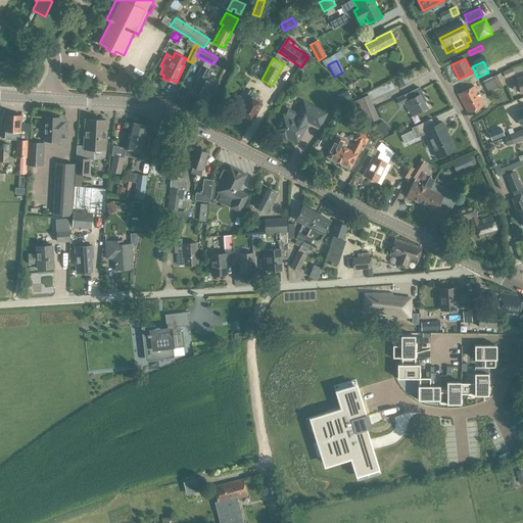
[(208,69),(202,66),(194,83),(196,83),(192,91),(204,97),(212,83),(211,83),(212,80),(205,77),(208,69)]
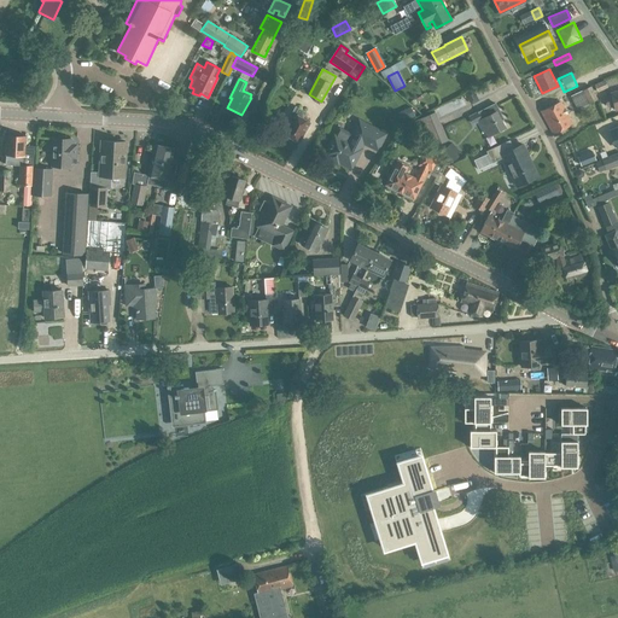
[(598,93),(608,88),(605,80),(594,85),(598,93)]
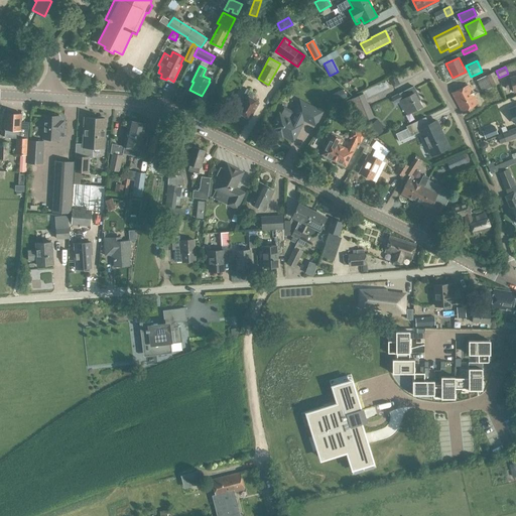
[(499,83),(494,72),(486,76),(492,87),(499,83)]
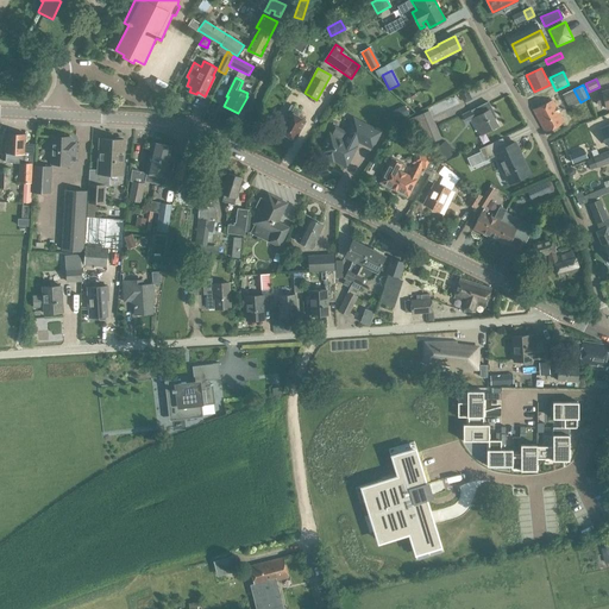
[(608,89),(602,92),(602,94),(596,96),(598,106),(604,104),(606,110),(608,107),(608,89)]
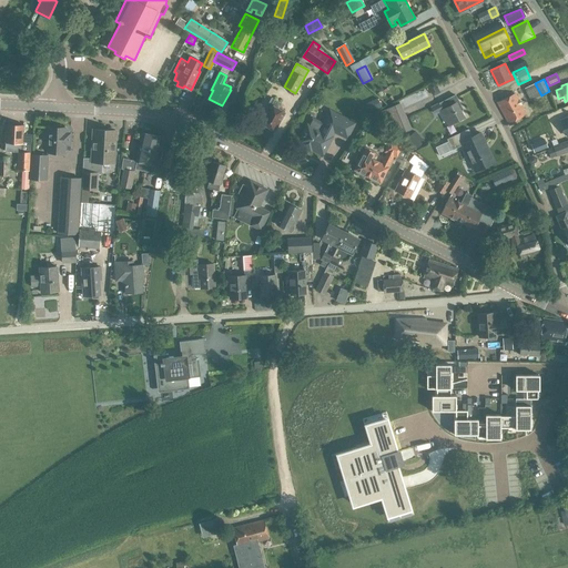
[(536,92),(525,97),(531,111),(543,105),(536,92)]
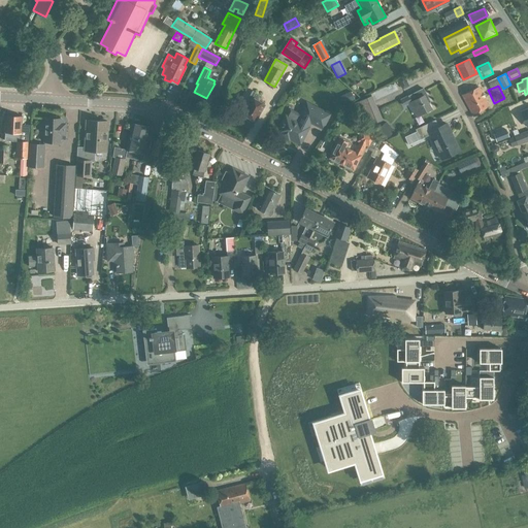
[(479,88),(462,96),(472,116),(489,106),(479,88)]
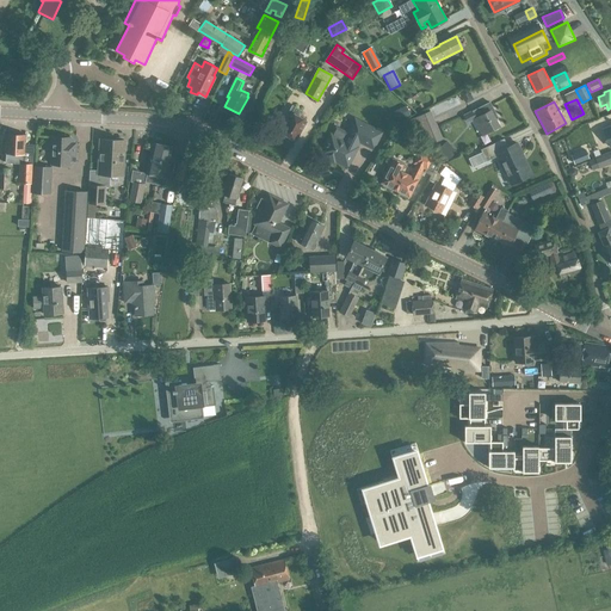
[(476,119),(483,133),(500,124),(494,115),(497,113),(492,104),(475,113),(473,110),(463,115),(468,124),(476,119)]
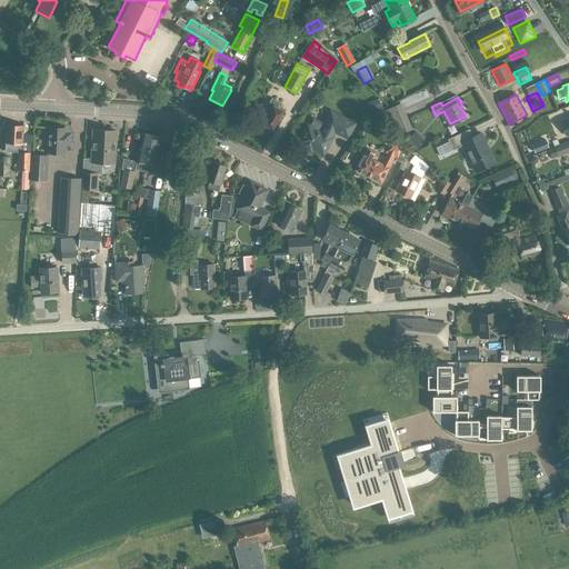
[(273,130),(276,131),(286,112),(279,110),(282,105),(275,100),(272,106),(269,105),(266,111),(267,112),(260,122),(262,123),(261,125),(271,131),(273,130)]
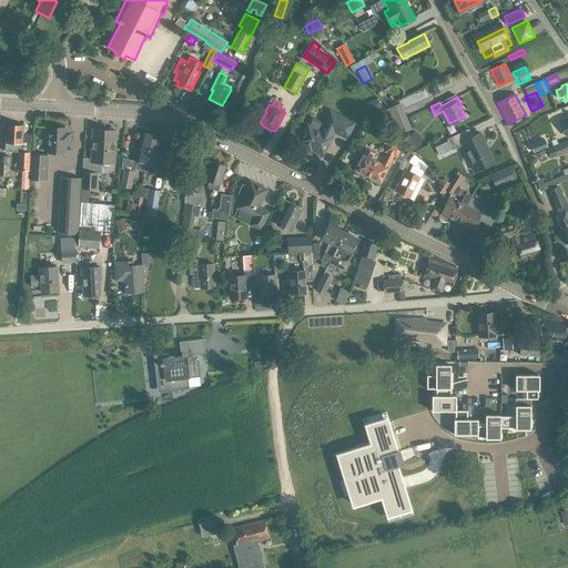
[(402,111),(399,104),(389,108),(392,115),(399,134),(412,130),(404,110),(402,111)]
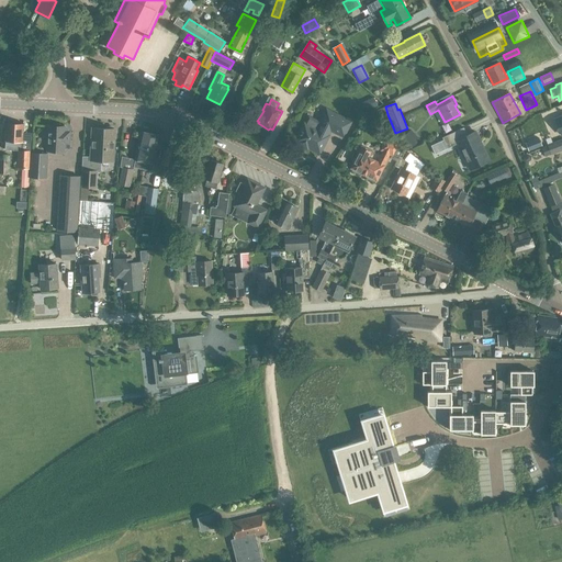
[(304,124),(296,141),(299,143),(298,145),(307,149),(308,147),(319,153),(328,136),(327,136),(330,130),(344,136),(350,122),(326,110),(319,124),(317,131),(304,124)]
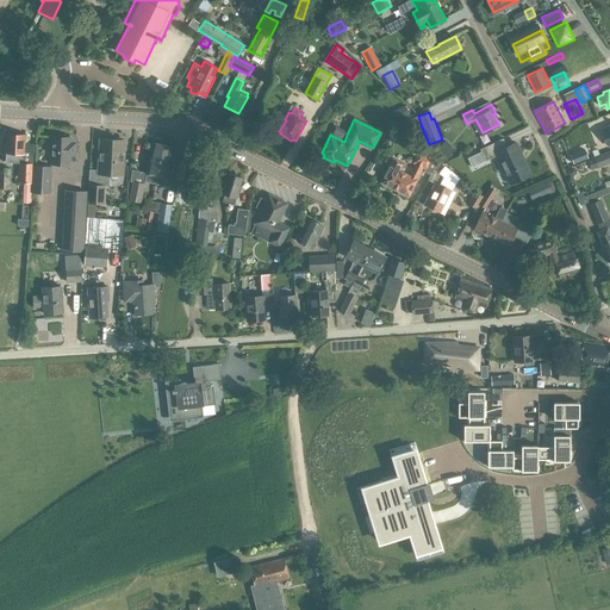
[(609,119),(598,125),(605,143),(609,139),(609,119)]
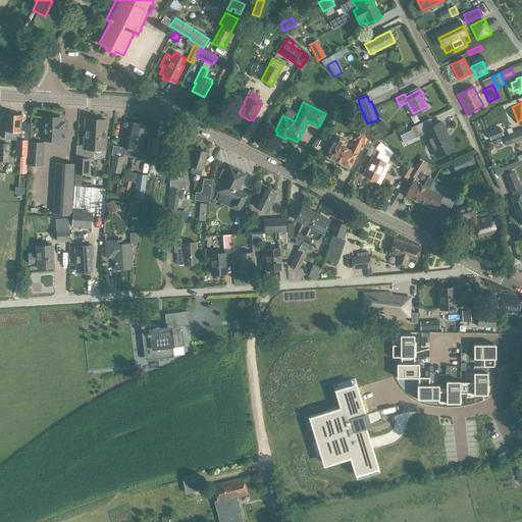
[(5,140),(16,140),(15,157),(28,157),(29,142),(30,140),(21,140),(22,115),(6,114),(5,140)]
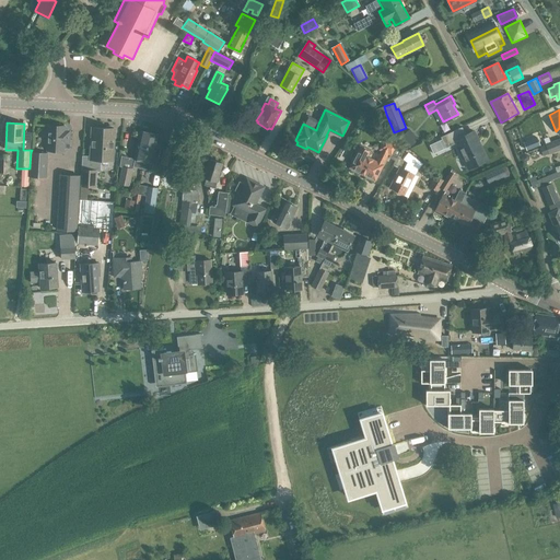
[(49,125),(48,150),(63,151),(63,142),(69,142),(70,130),(68,130),(68,129),(66,127),(65,127),(65,126),(49,125)]
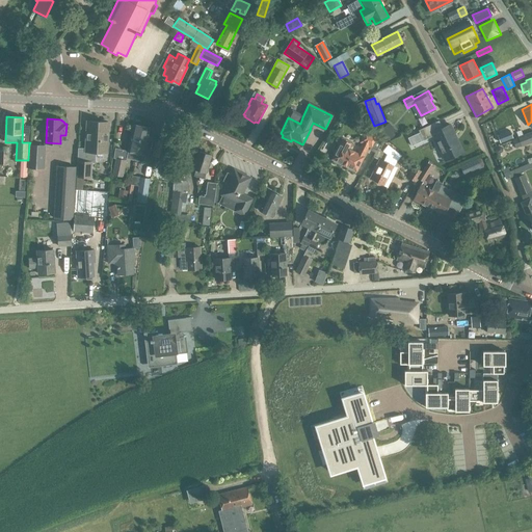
[(109,122),(88,121),(86,161),(78,161),(78,176),(91,177),(91,161),(91,159),(94,157),(95,152),(107,152),(109,122)]
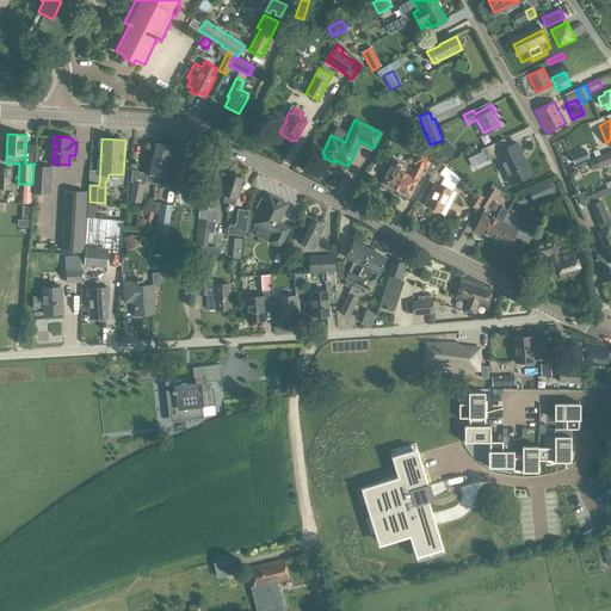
[(518,141),(507,146),(504,139),(481,149),(482,152),(470,158),(475,167),(486,161),(499,155),(512,183),(532,173),(518,141)]
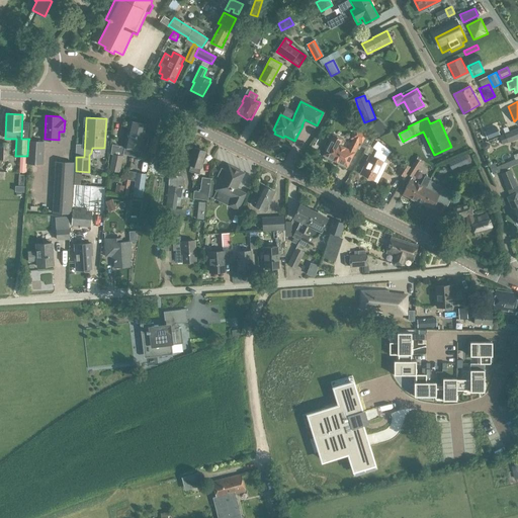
[(135,149),(133,156),(141,157),(148,124),(131,120),(130,127),(138,130),(134,149),(135,149)]
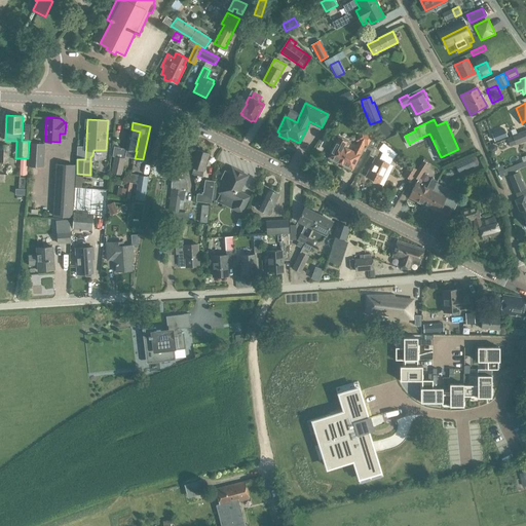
[(372,152),(375,146),(378,138),(373,136),(374,135),(362,128),(355,141),(358,142),(352,152),(345,148),(347,143),(338,139),(329,158),(330,159),(330,161),(335,163),(337,162),(343,165),(343,167),(348,171),(350,168),(352,171),(361,155),(360,155),(365,146),(367,146),(366,148),(371,151),(372,152)]
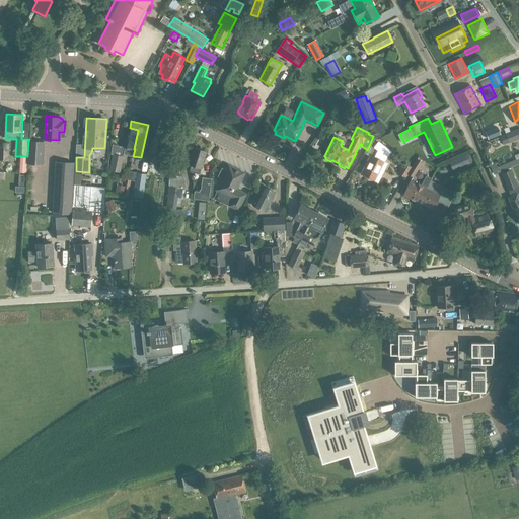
[(124,154),(133,156),(135,149),(134,149),(138,130),(130,128),(126,148),(115,145),(113,154),(109,171),(120,173),(124,156),(124,154)]
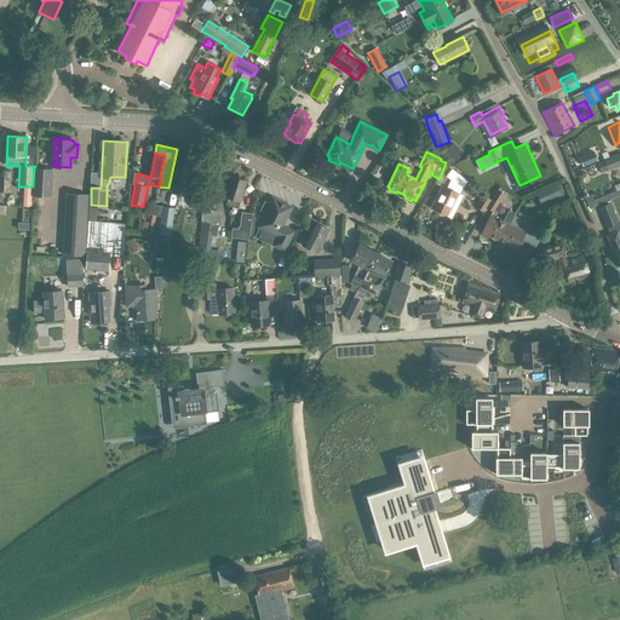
[(608,171),(619,166),(619,153),(603,160),(608,171)]
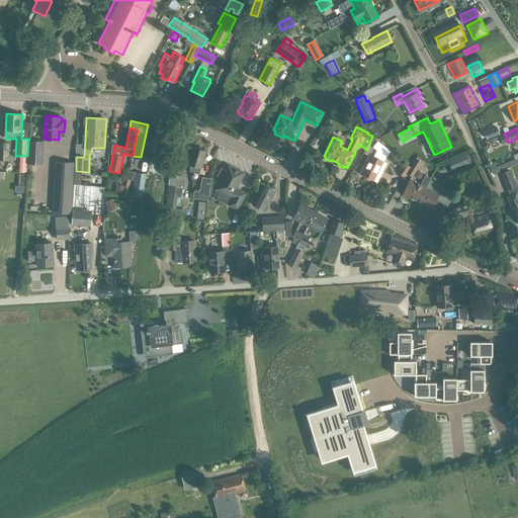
[(161,154),(165,139),(153,136),(150,151),(153,152),(151,159),(156,160),(158,153),(161,154)]
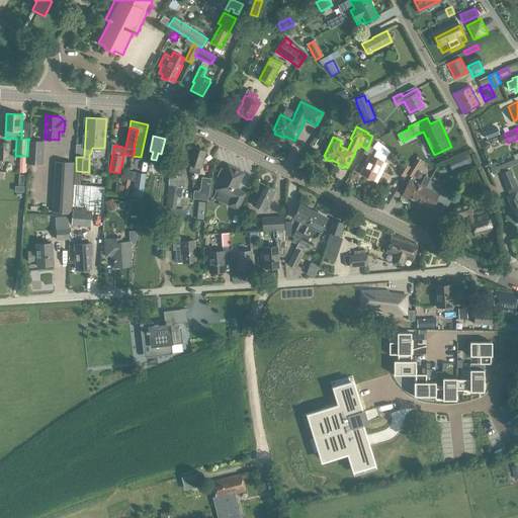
[(42,163),(44,142),(28,141),(27,156),(27,162),(42,163)]
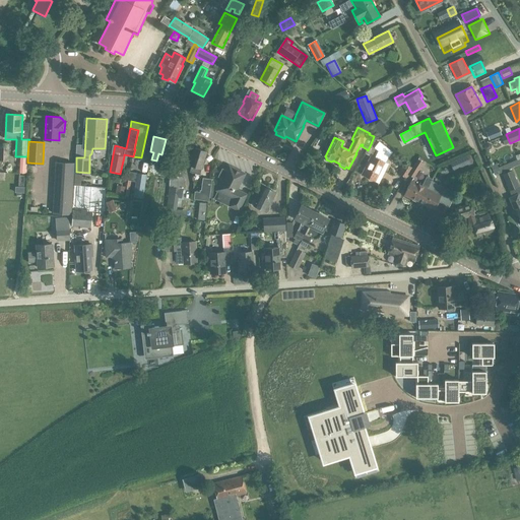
[(9,144),(0,143),(0,160),(9,161),(9,144)]
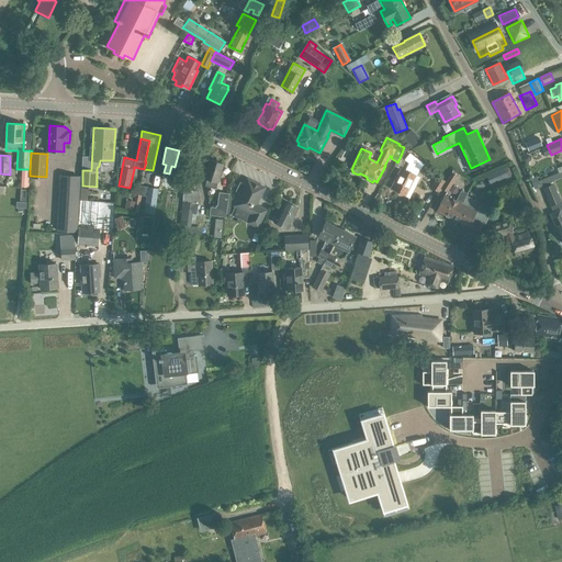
[(397,163),(396,161),(394,166),(402,170),(392,189),(407,197),(416,177),(419,169),(413,166),(409,173),(402,169),(407,159),(401,156),(397,163)]
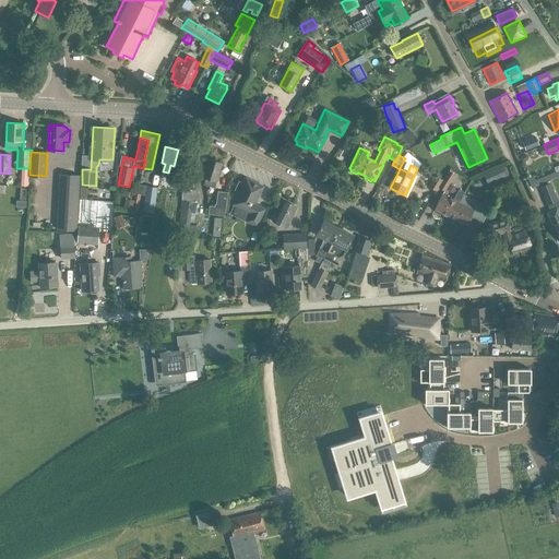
[(209,159),(203,177),(206,178),(204,185),(214,187),(223,164),(209,159)]
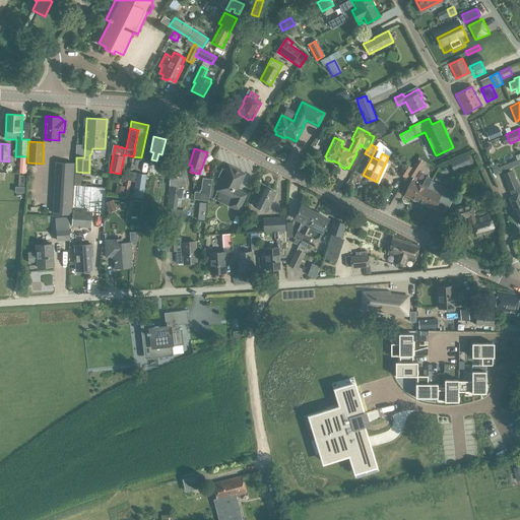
[(161,173),(168,174),(170,160),(161,159),(160,165),(157,164),(156,172),(157,172),(157,174),(160,175),(161,173)]
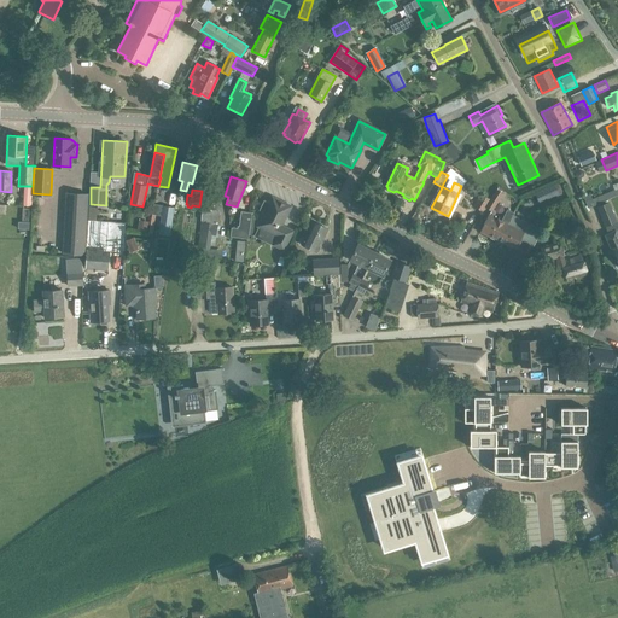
[(497,190),(491,199),(485,208),(493,213),(503,193),(497,190)]
